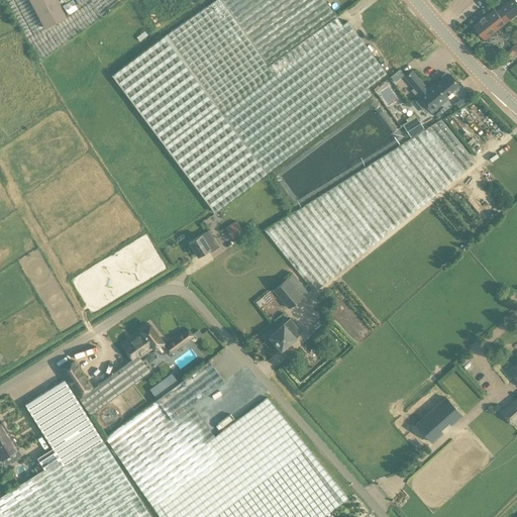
[(64,16),(55,0),(27,0),(42,27),(64,16)]
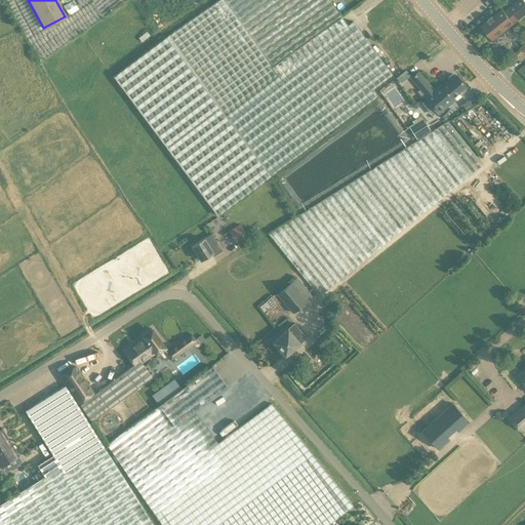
[(216,0),(207,7),(197,14),(169,35),(113,76),(214,212),(217,215),(374,96),(370,90),(392,75),(352,22),(348,25),(329,0),(216,0)]
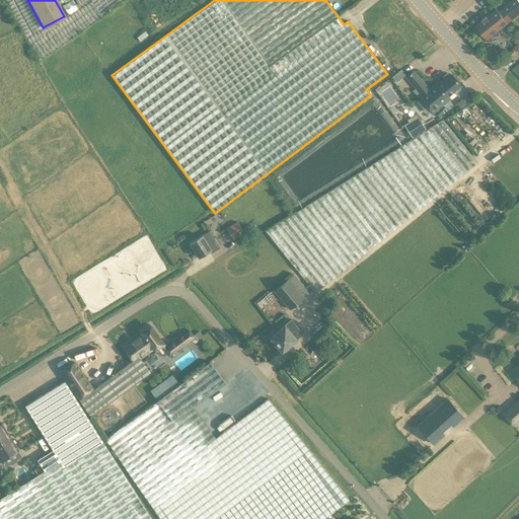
[(475,25),(487,39),(490,36),(498,35),(497,30),(518,12),(518,2),(517,0),(513,0),(498,12),(496,9),(475,25)]
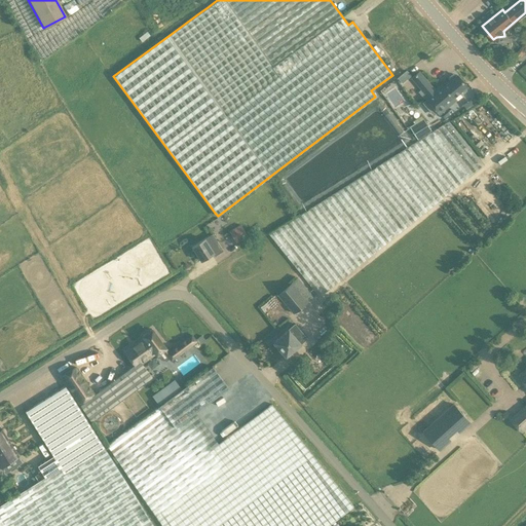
[(449,79),(450,80),(443,86),(441,83),(434,89),(418,72),(412,77),(426,96),(424,98),(439,114),(455,100),(453,98),(460,91),(461,94),(465,89),(465,88),(465,87),(466,86),(457,75),(456,75),(455,74),(453,74),(449,77),(449,79)]
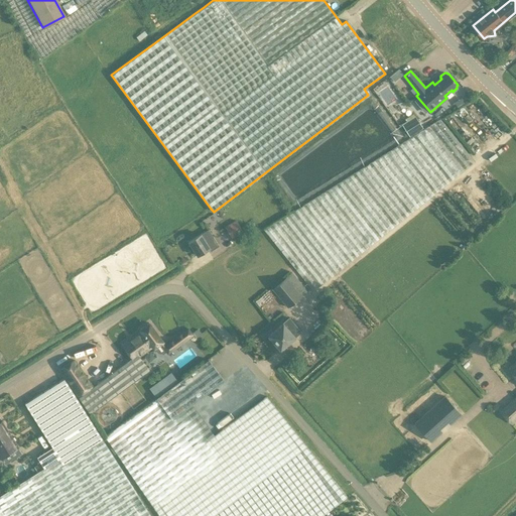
[(422,128),(414,116),(402,124),(409,136),(422,128)]
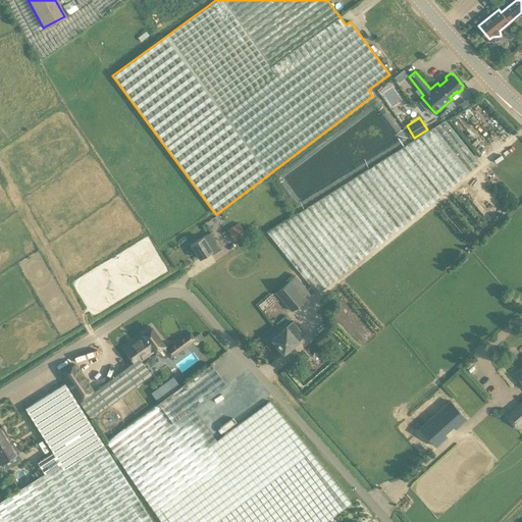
[(427,204),(472,168),(479,162),(464,145),(456,134),(444,119),(424,133),(401,148),(352,178),(302,210),(267,232),(296,268),(317,294),(345,271),(372,250),(427,204)]
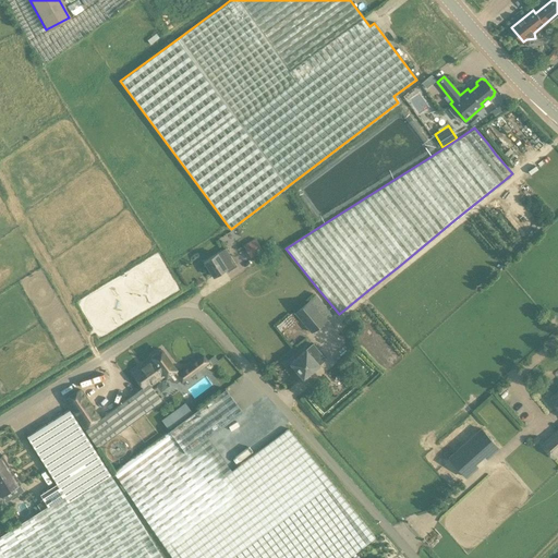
[(262,251),(255,240),(243,246),(250,257),(262,251)]
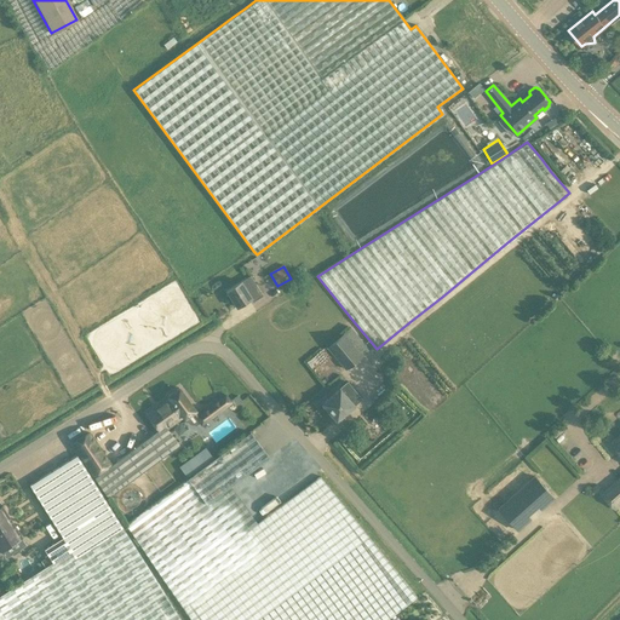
[(250,276),(227,291),(236,308),(251,298),(253,300),(262,296),(250,276)]
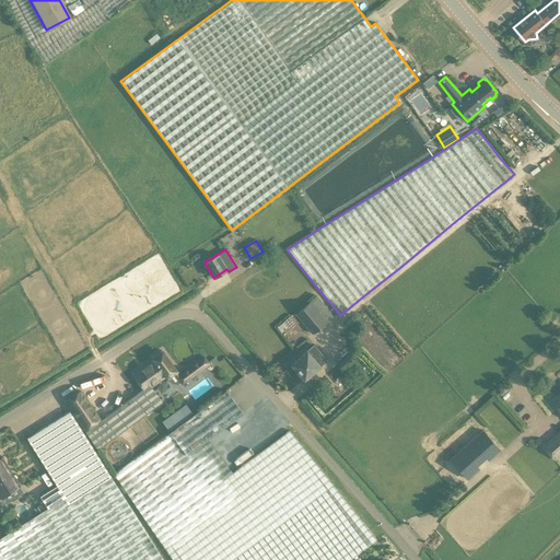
[(316,295),(295,314),(312,334),(334,316),(316,295)]
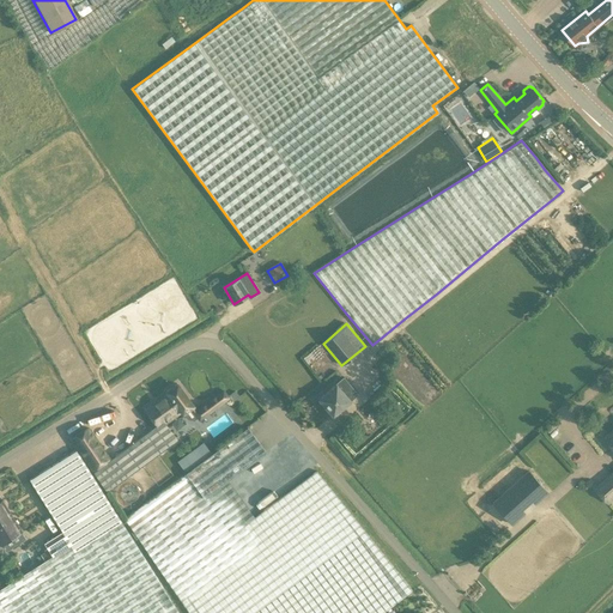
[(343,378),(319,400),(332,416),(357,395),(343,378)]
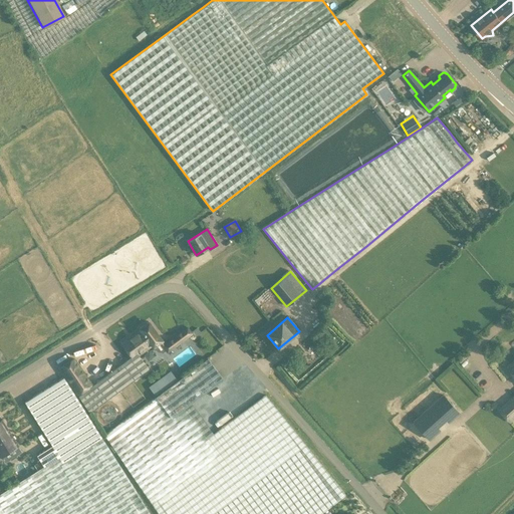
[(169,354),(193,336),(187,328),(165,344),(148,321),(139,328),(141,330),(121,343),(132,356),(134,358),(139,355),(152,345),(153,347),(154,346),(157,351),(163,352),(166,350),(169,354)]
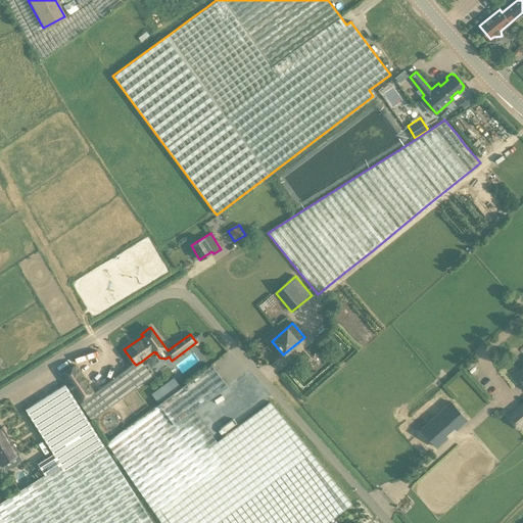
[(136,365),(134,363),(80,402),(91,421),(151,376),(141,362),(136,365)]
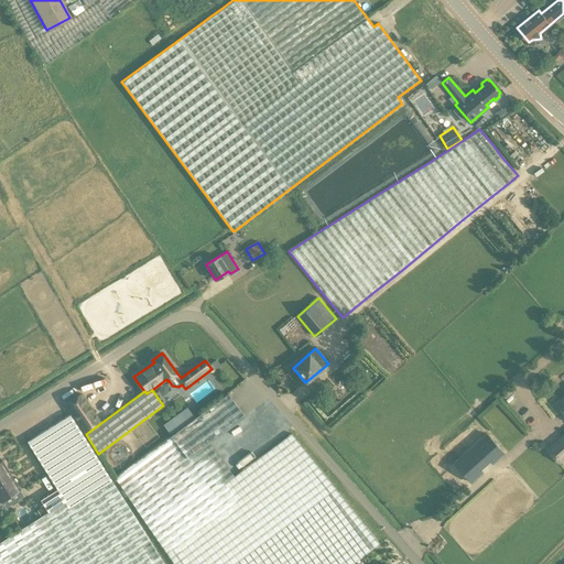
[(85,431),(99,421),(80,393),(66,403),(85,431)]
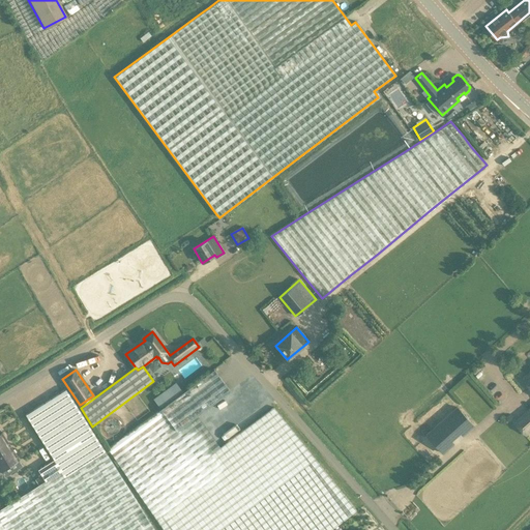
[(163,529),(330,529),(357,510),(273,408),(273,407),(219,447),(197,415),(229,391),(213,370),(183,391),(160,408),(108,448),(163,529)]
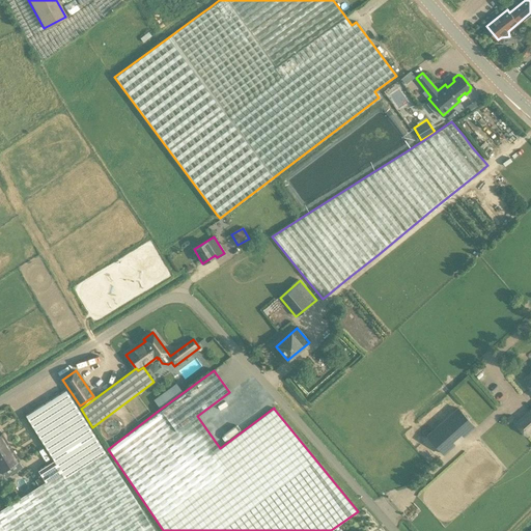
[(156,530),(65,387),(25,413),(53,457),(37,468),(46,480),(0,509),(0,530),(156,530)]
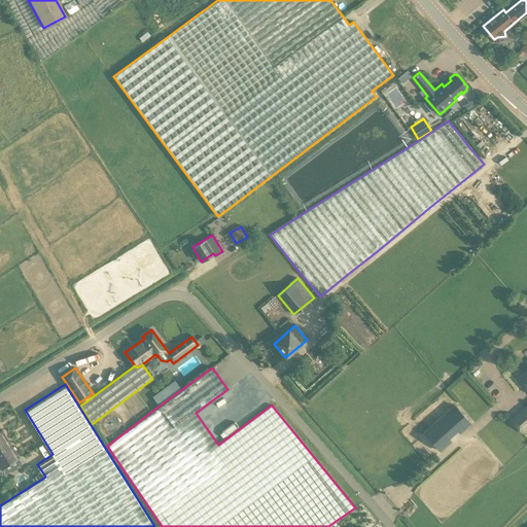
[(440,451),(451,441),(448,437),(457,429),(460,433),(470,424),(454,406),(423,432),(424,433),(440,451)]
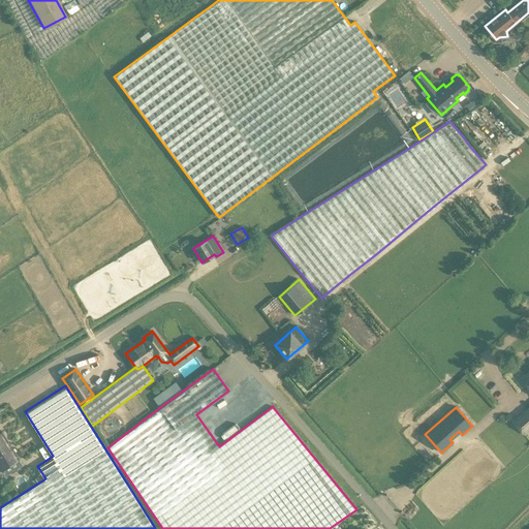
[(528,407),(514,422),(525,434),(528,429),(528,407)]
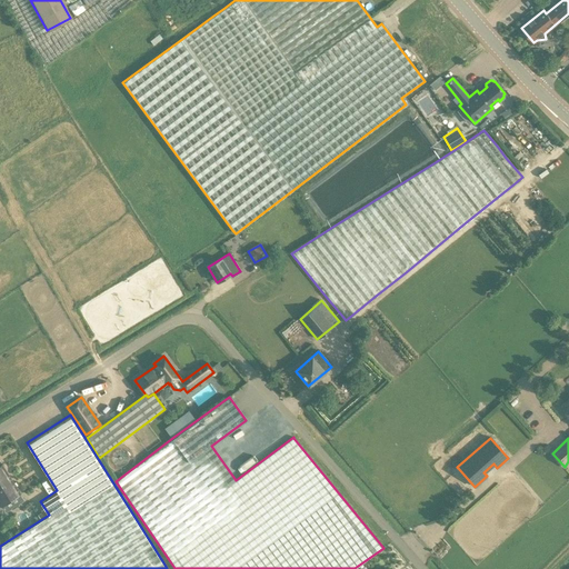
[(2,465),(0,466),(0,505),(19,492),(2,465)]
